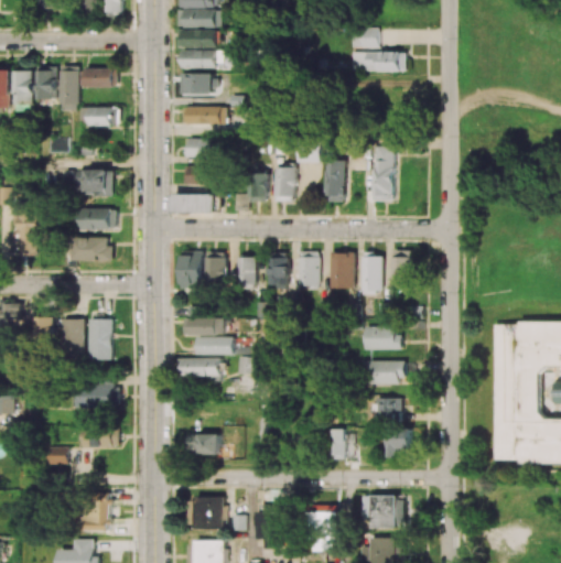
[(38,0),(39,9),(58,8),(57,0),(38,0)]
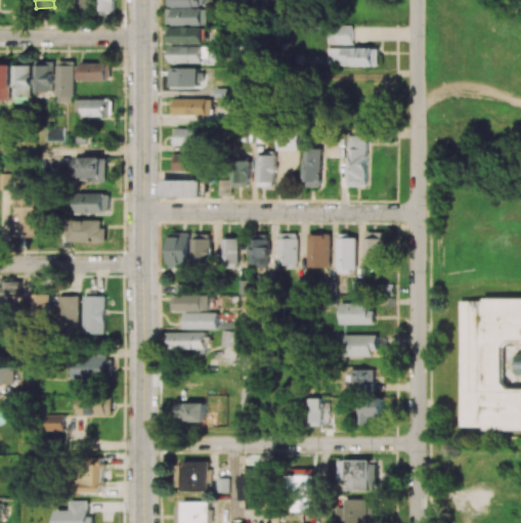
[(91,0),(79,0),(80,11),(92,10),(91,0)]
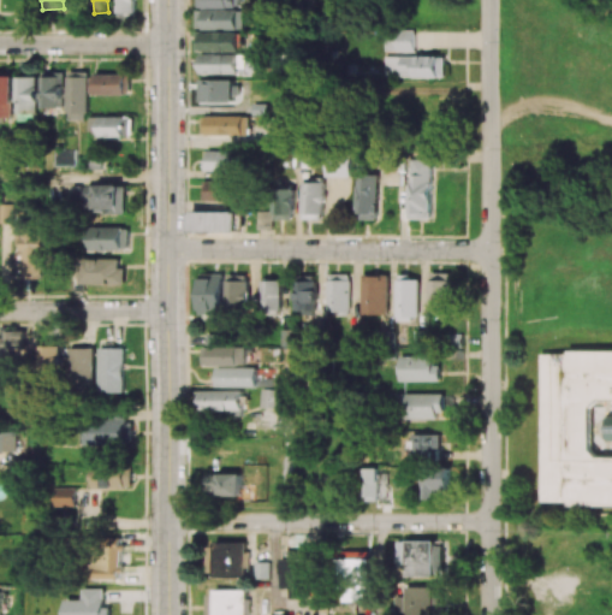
[(132,0),(112,0),(113,18),(134,18),(132,0)]
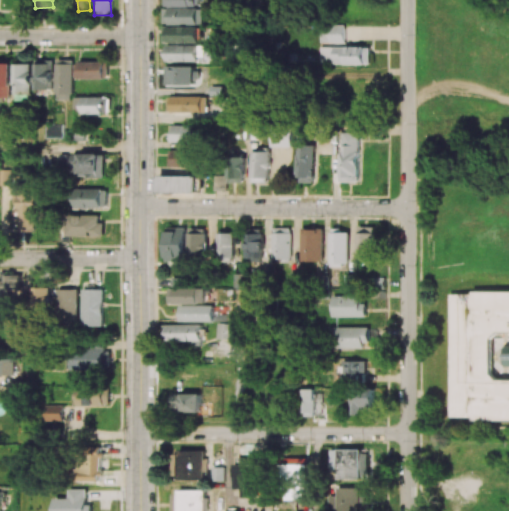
[(161,8),(161,24),(201,24),(201,9),(161,8)]
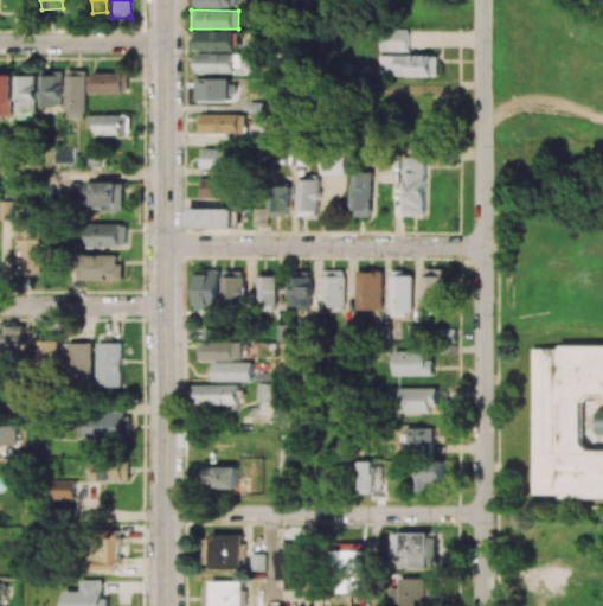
[(235,50),(235,31),(190,32),(191,51),(235,50)]
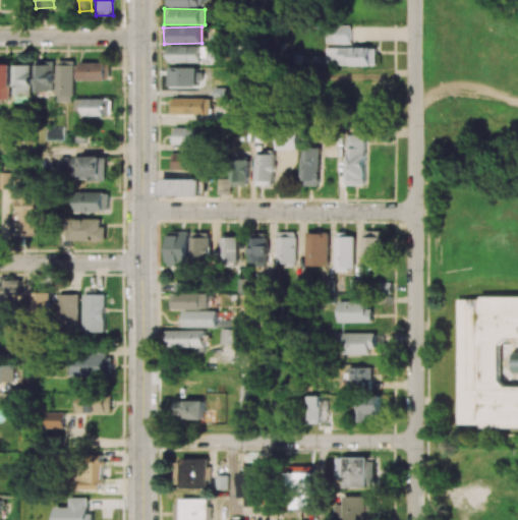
[(321,44),(347,44),(347,26),(321,26),(321,44)]
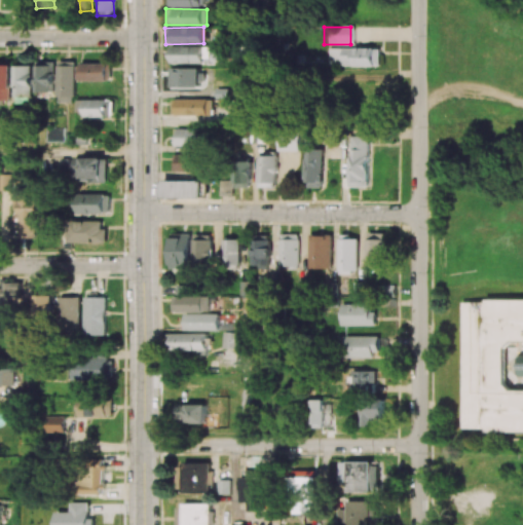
[(214,46),(172,47),(172,63),(214,63),(214,46)]
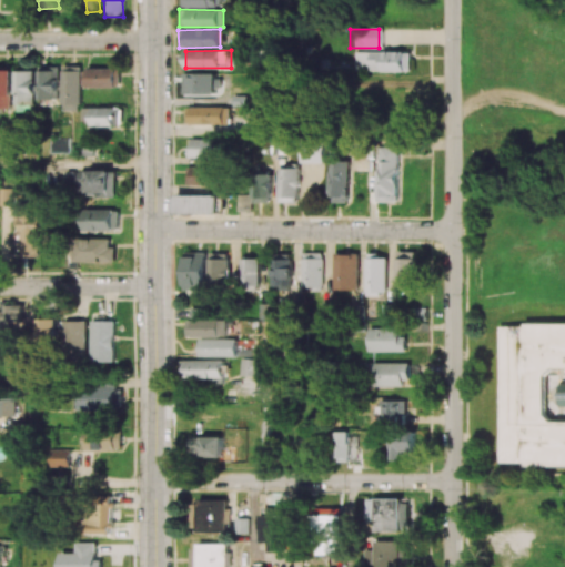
[(350,52),(350,71),(407,72),(407,52),(350,52)]
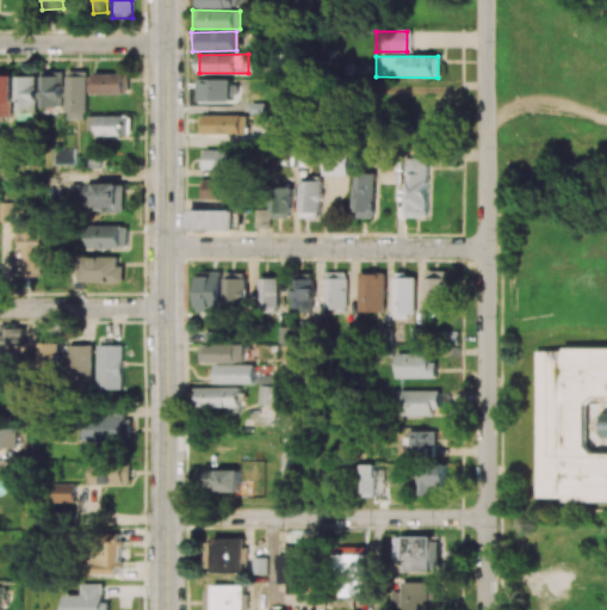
[(12,72),(0,71),(0,117),(11,117),(12,72)]
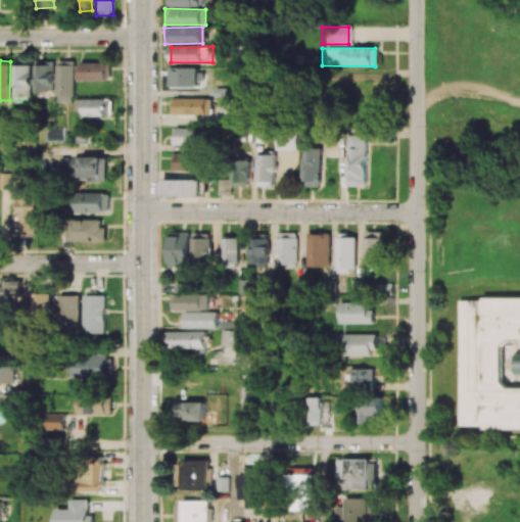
[(74,61),(56,60),(55,101),(73,102),(74,61)]
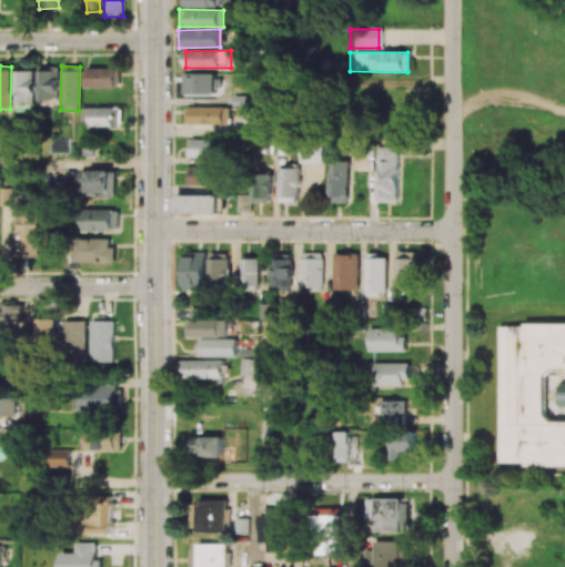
[(57,67),(38,67),(37,99),(57,100),(57,67)]
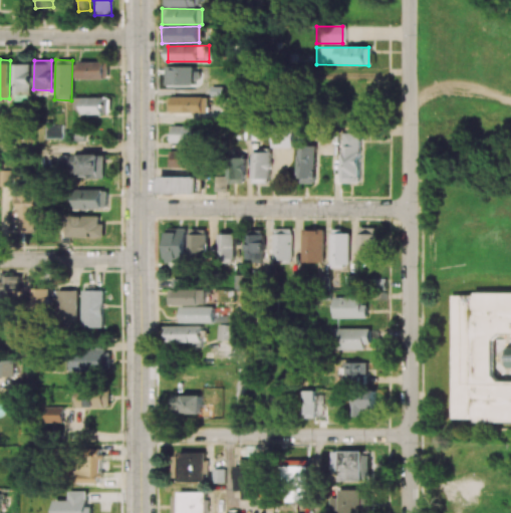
[(78,79),(107,79),(107,62),(78,61),(78,79)]
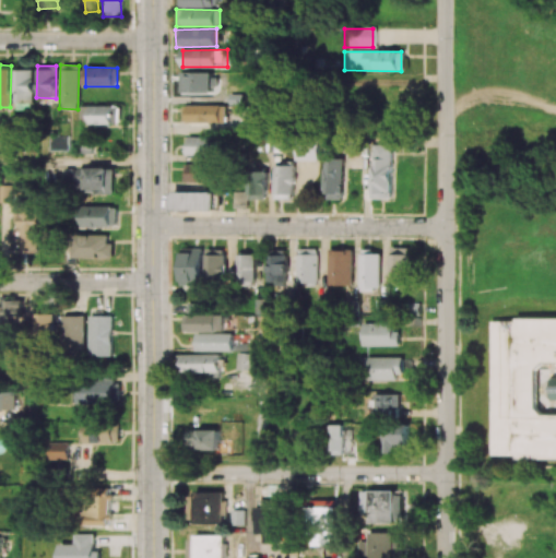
[(33,70),(14,70),(15,103),(34,103),(33,70)]
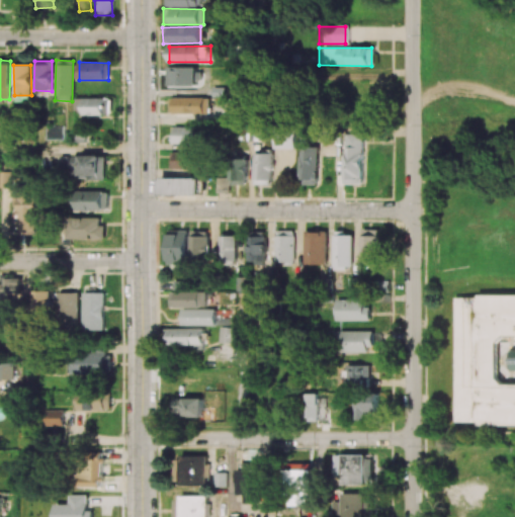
[(198,86),(198,67),(172,67),(172,86),(198,86)]
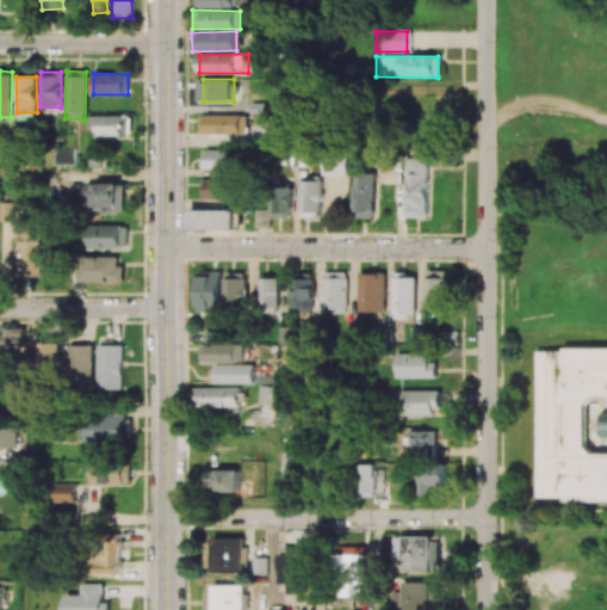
[(246,134),(245,115),(199,116),(199,135),(246,134)]
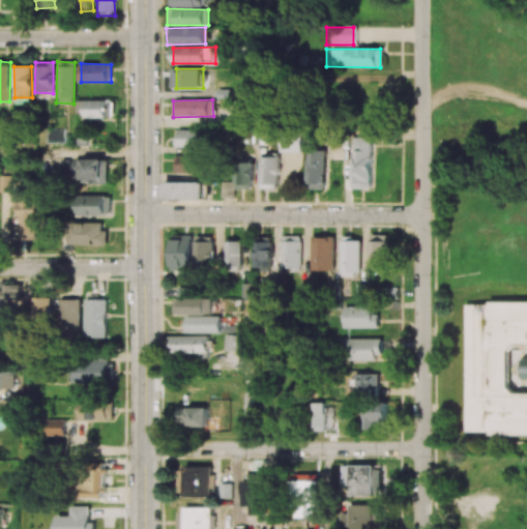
[(112,100),(76,100),(76,113),(85,113),(85,118),(111,118),(112,100)]
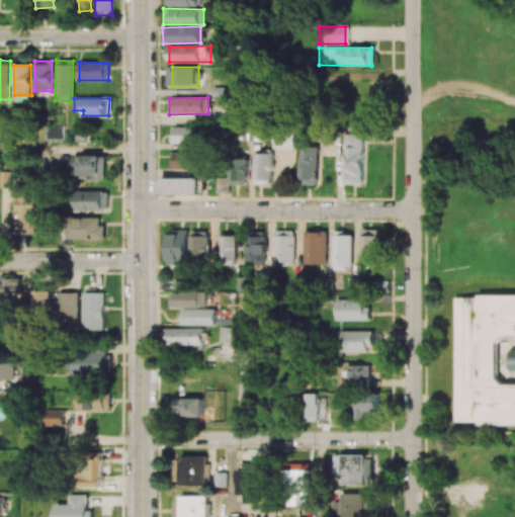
[(46,140),(62,140),(63,125),(46,125),(46,140)]
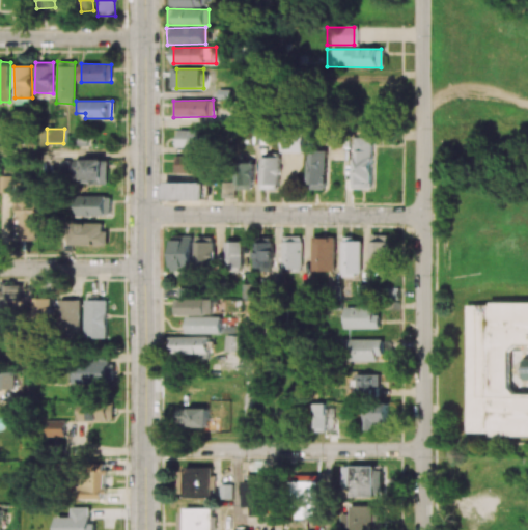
[(76,146),(86,146),(86,131),(76,130),(76,146)]
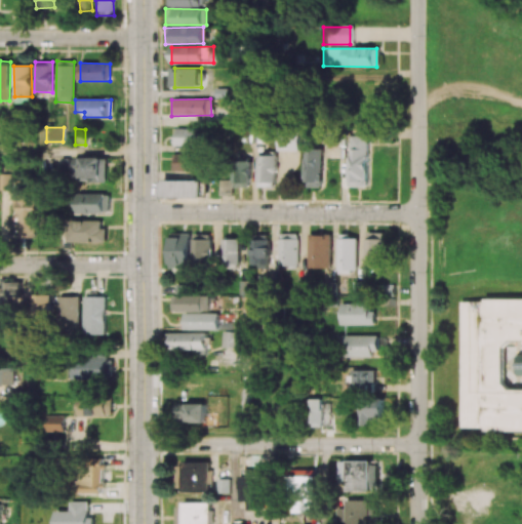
[(171,146),(204,147),(205,129),(171,129),(171,146)]
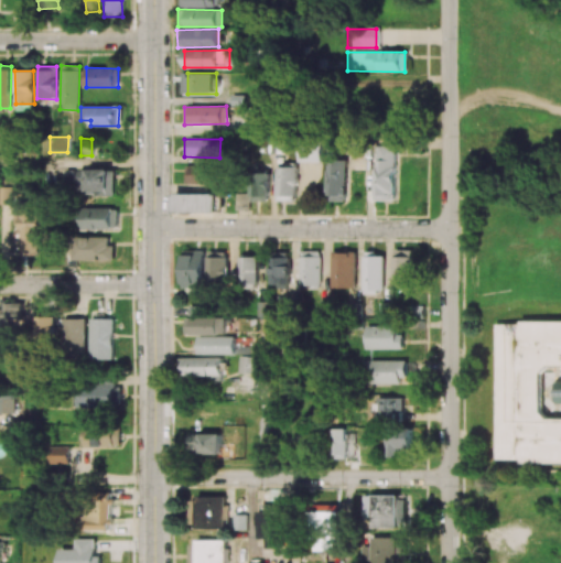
[(293,162),(316,162),(316,147),(293,147),(293,162)]
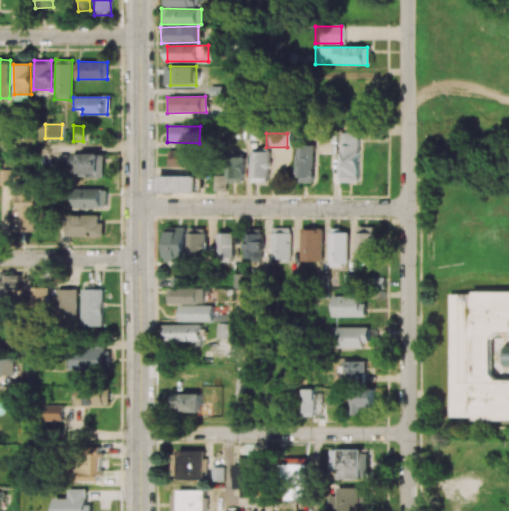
[(357,182),(356,133),(337,133),(338,182),(357,182)]
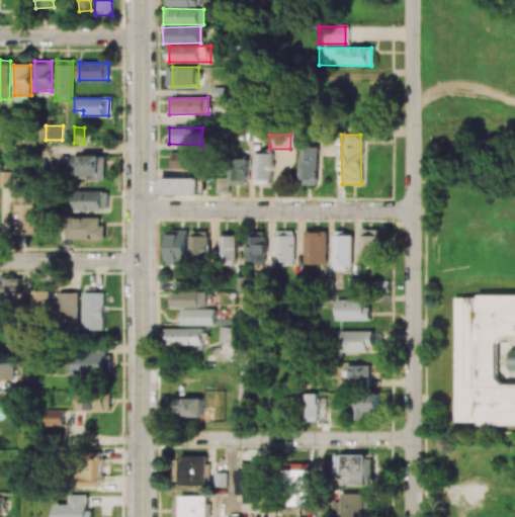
[(314,148),(296,148),(296,185),(315,184),(314,148)]
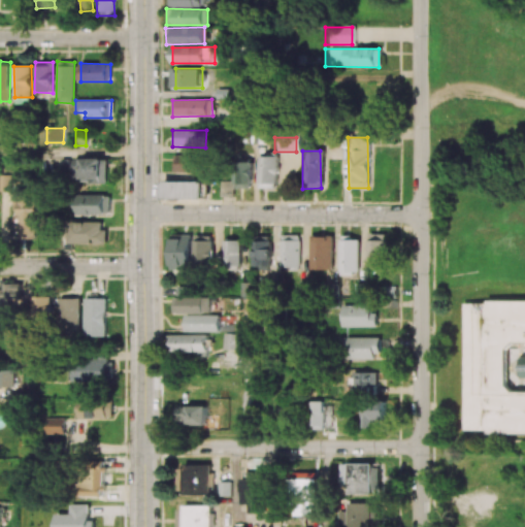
[(198,173),(198,155),(171,155),(171,172),(198,173)]
